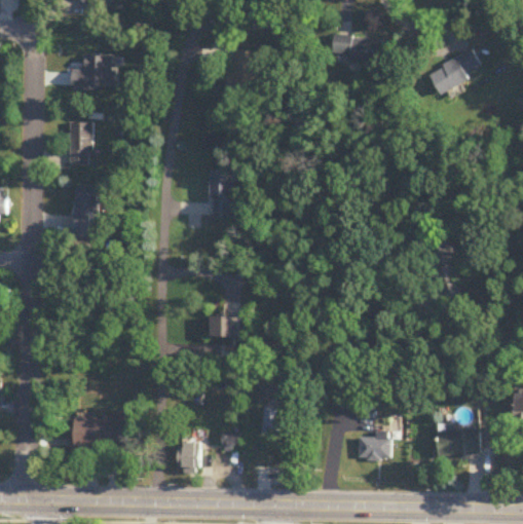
[(382,59),(383,37),(334,35),(333,57),(382,59)]
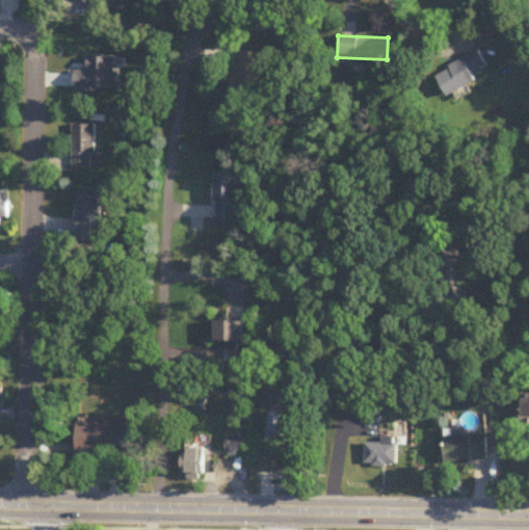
[(232,93),(256,96),(261,52),(237,49),(232,93)]
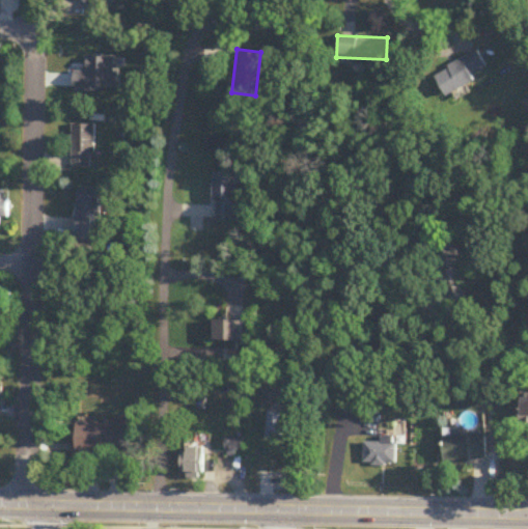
[(476,80),(473,73),(485,67),(478,50),(434,68),(444,92),(476,80)]
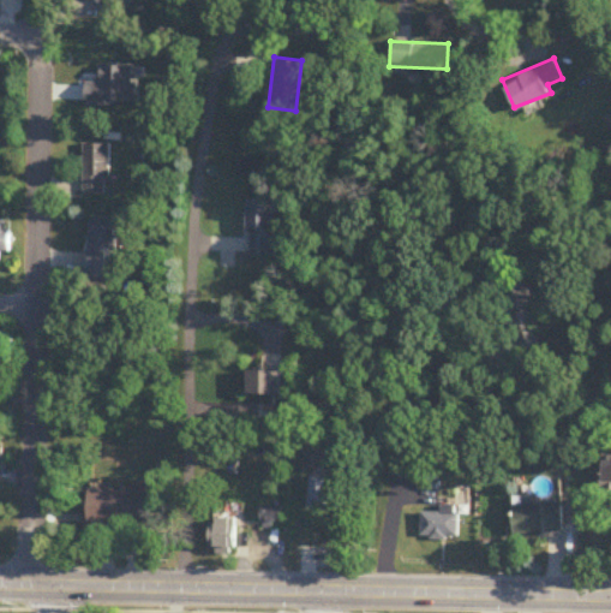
[(83,192),(109,192),(109,142),(83,142),(83,192)]
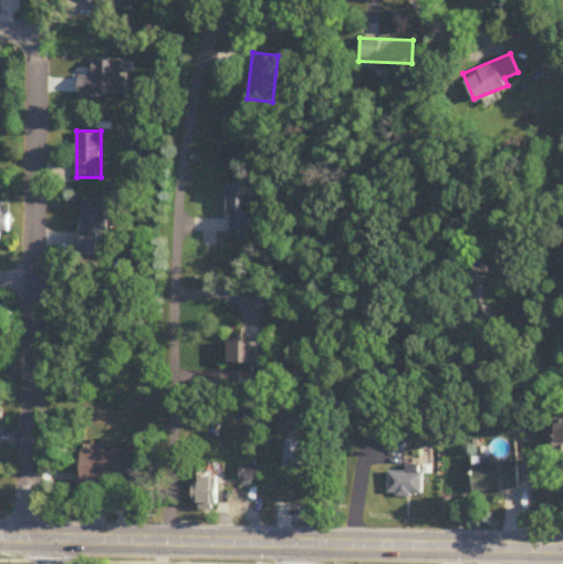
[(229,184),(229,235),(252,235),(252,184),(229,184)]
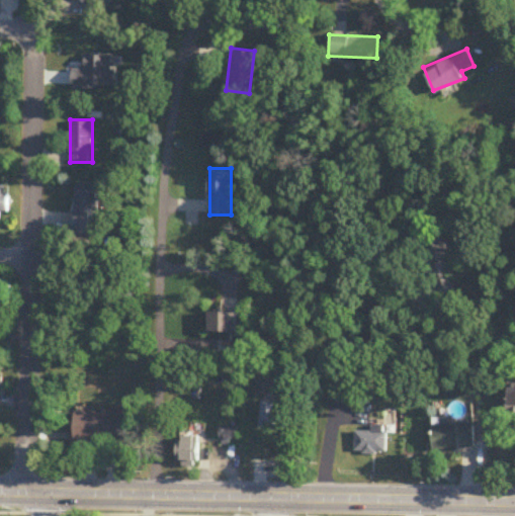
[(96,181),(73,181),(71,233),(94,234),(96,181)]
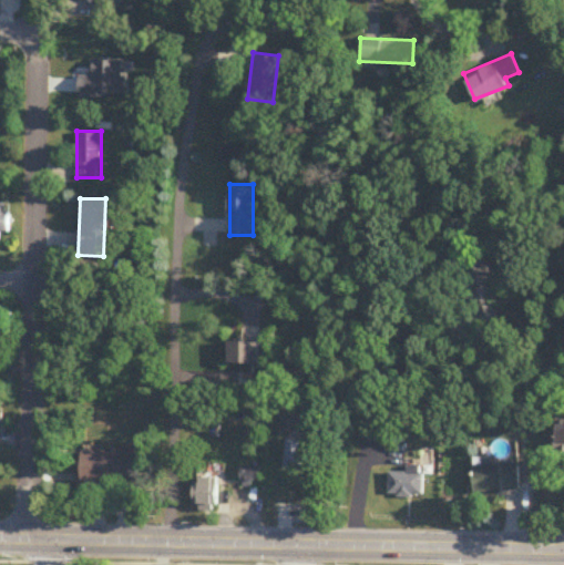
[(473,328),(499,324),(485,250),(460,255),(473,328)]
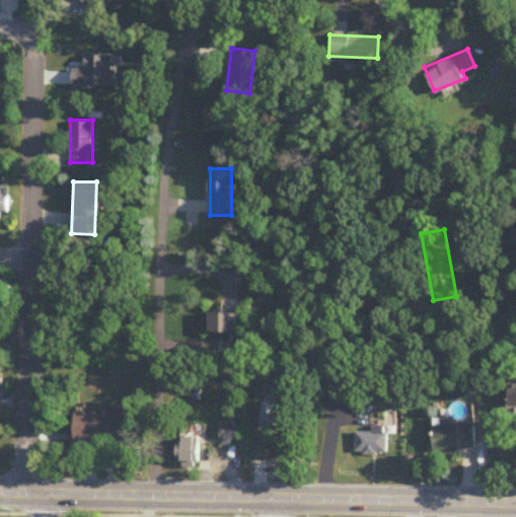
[(236,311),(207,311),(207,331),(236,331),(236,311)]
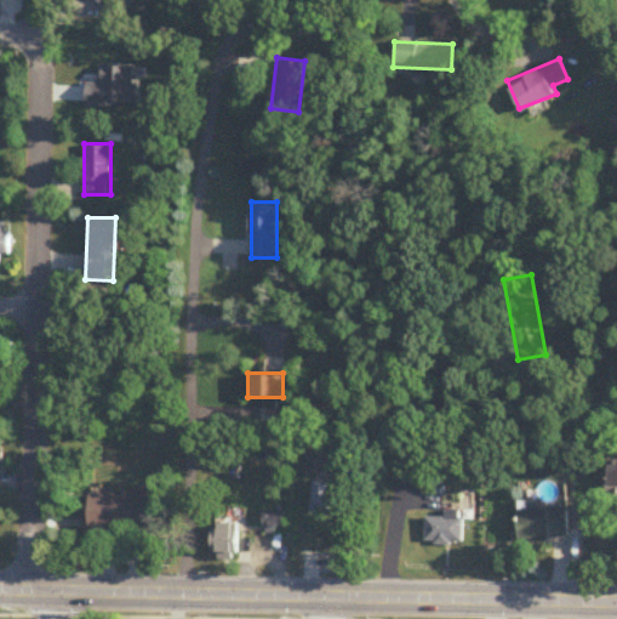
[(310,510),(331,510),(331,481),(310,481),(310,510)]
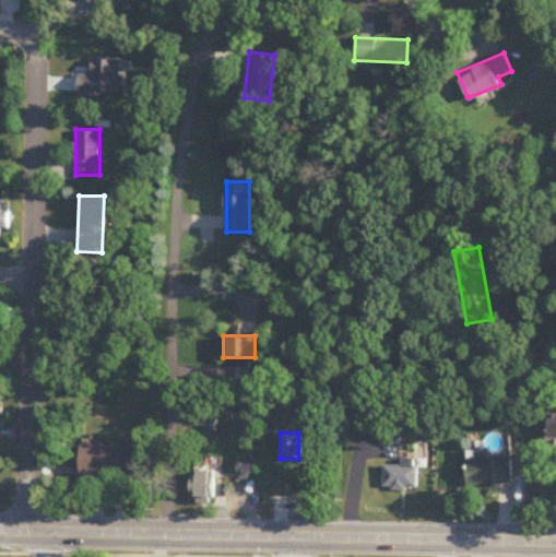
[(77,474),(140,477),(142,442),(78,439),(77,474)]
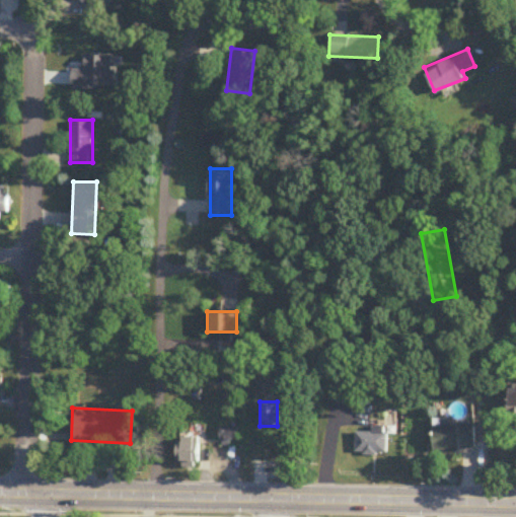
[(432,449),(473,448),(473,425),(432,425),(432,449)]
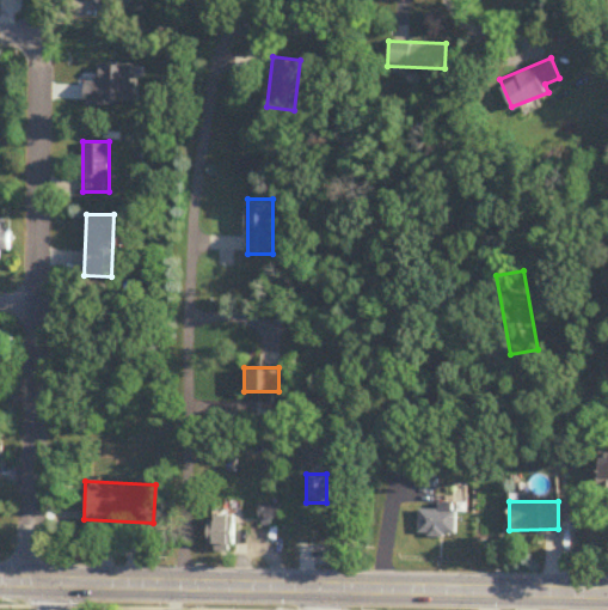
[(453,502),(436,502),(436,508),(417,508),(417,535),(453,535),(453,502)]
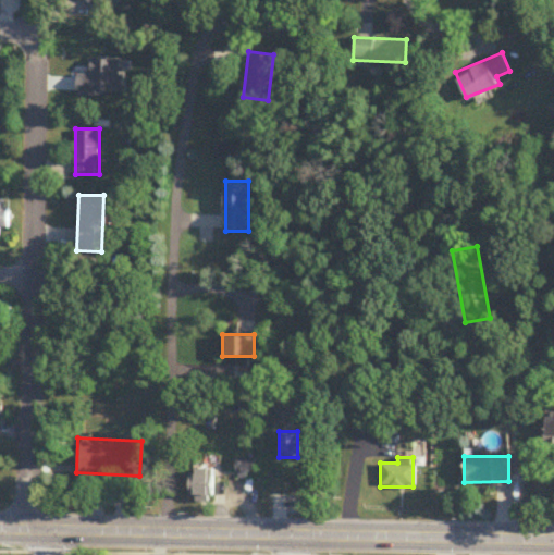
[(213,500),(213,466),(192,466),(192,500),(213,500)]
